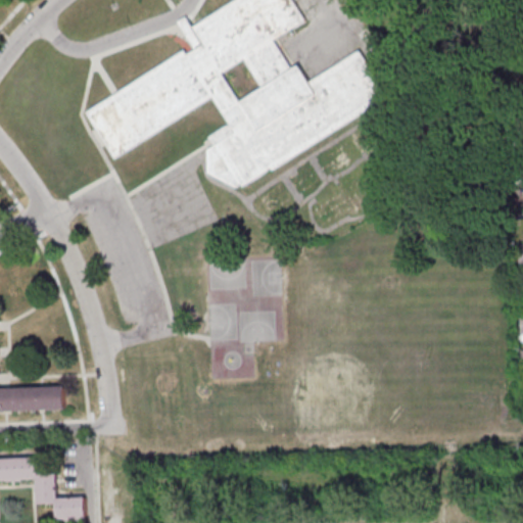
[(115,157),(86,110),(184,49),(187,53),(195,48),(179,22),(178,20),(186,15),(188,17),(193,27),(235,0),(293,0),(306,19),(275,39),(293,68),(299,64),(311,81),(360,50),(389,97),(272,171),(271,170),(243,186),(242,183),(236,187),(207,173),(207,149),(215,145),(209,136),(230,123),(214,96),(115,157)]
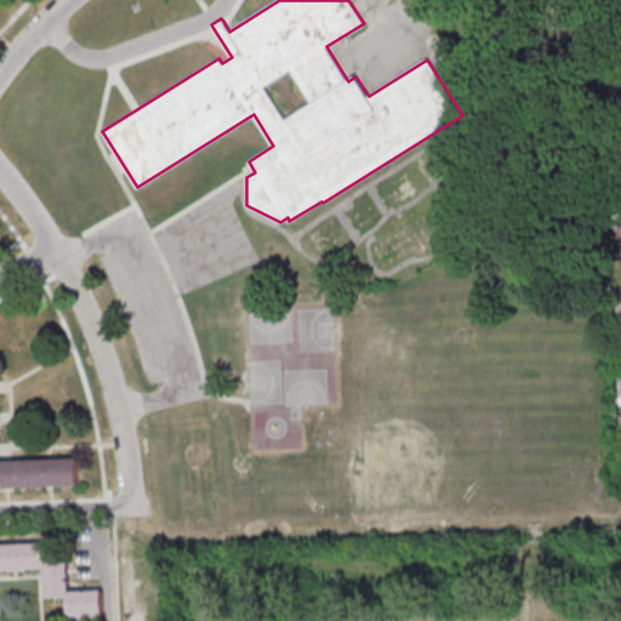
[(428,183),(450,172),(439,152),(419,163),(428,183)]
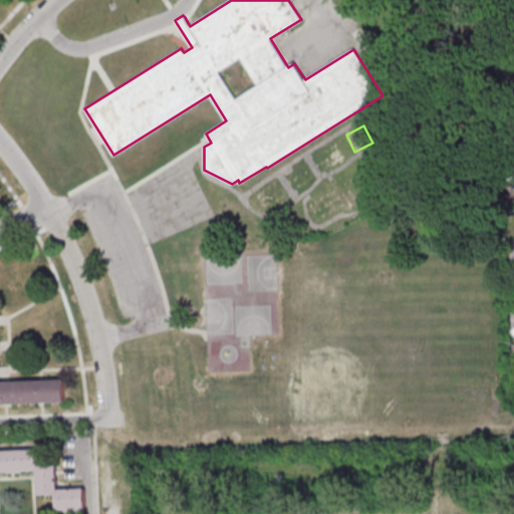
[(0,404),(65,404),(65,380),(0,380),(0,404)]
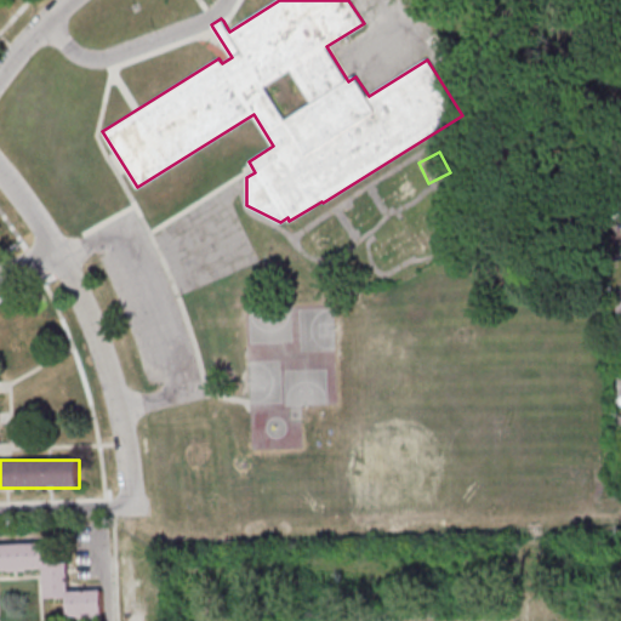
[(0,545),(0,570),(45,569),(46,599),(69,598),(70,619),(106,617),(104,591),(72,592),(69,562),(49,563),(47,543),(0,545)]
